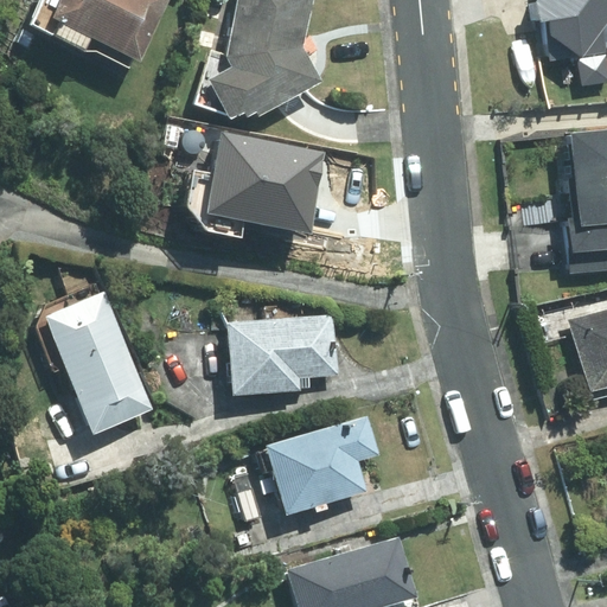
[(164,0),(37,0),(26,21),(49,33),(49,31),(80,46),(87,33),(135,57),(164,0)]
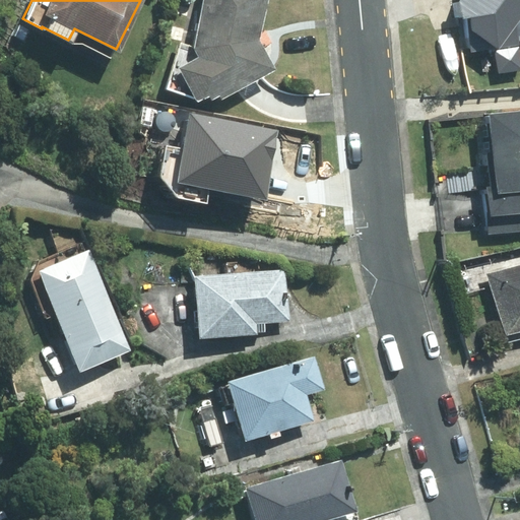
[(217,95),(272,68),(258,39),(265,0),(199,0),(190,45),(194,54),(175,64),(192,98),(204,91),(207,95),(215,91),(217,95)]
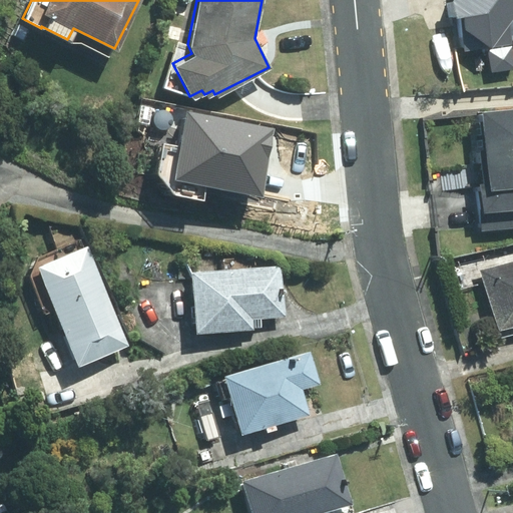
[(447,0),(450,15),(454,14),(457,50),(506,46),(505,18),(512,8),(512,0),(447,0)]
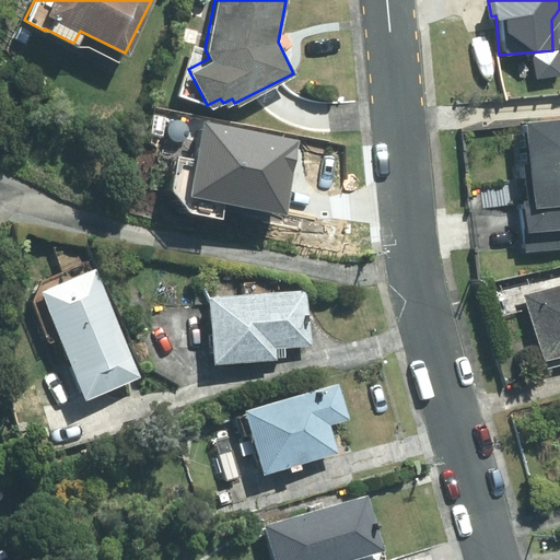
[(559,117),(512,121),(517,200),(511,201),(514,232),(559,229),(557,205),(559,203),(559,117)]
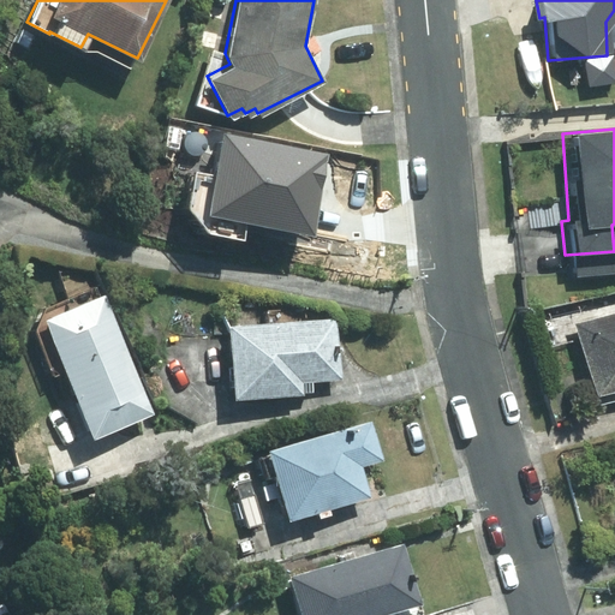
[(97,294),(94,287),(49,304),(52,314),(43,317),(93,437),(153,412),(105,292),(97,294)]
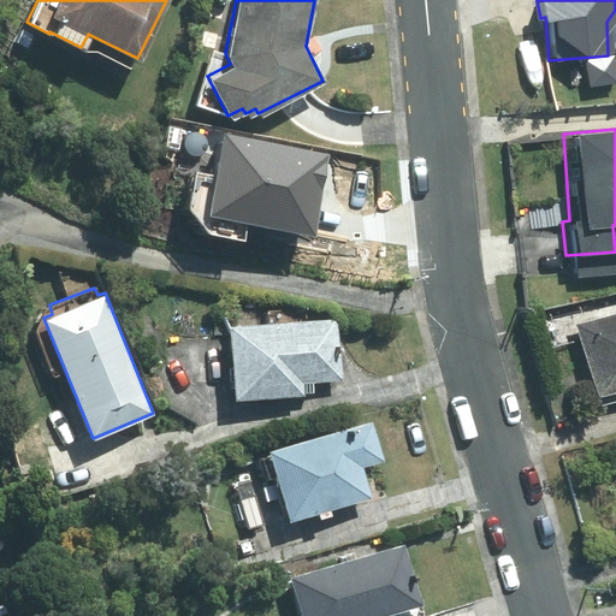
[(615,309),(575,320),(594,394),(615,386),(615,309)]
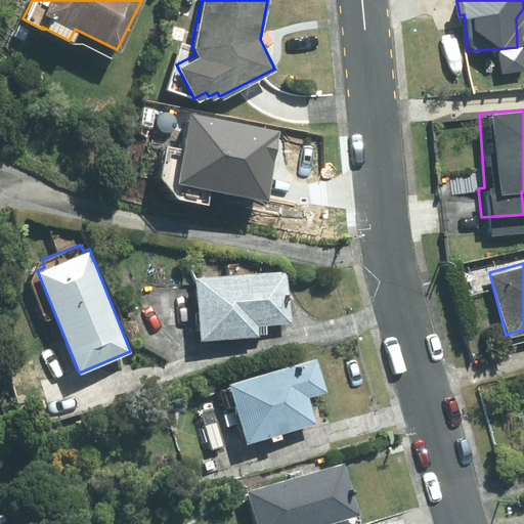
[(288,321),(286,270),(193,275),(197,337),(256,335),(255,323),(288,321)]
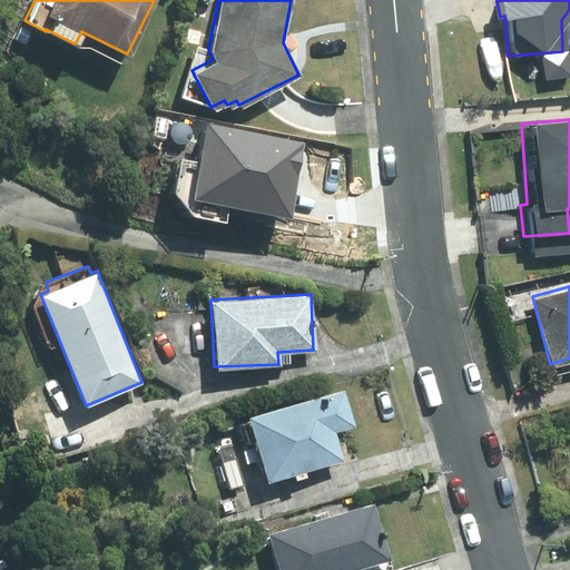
[(337,391),(238,418),(256,483),(336,461),(328,432),(347,428),(337,391)]
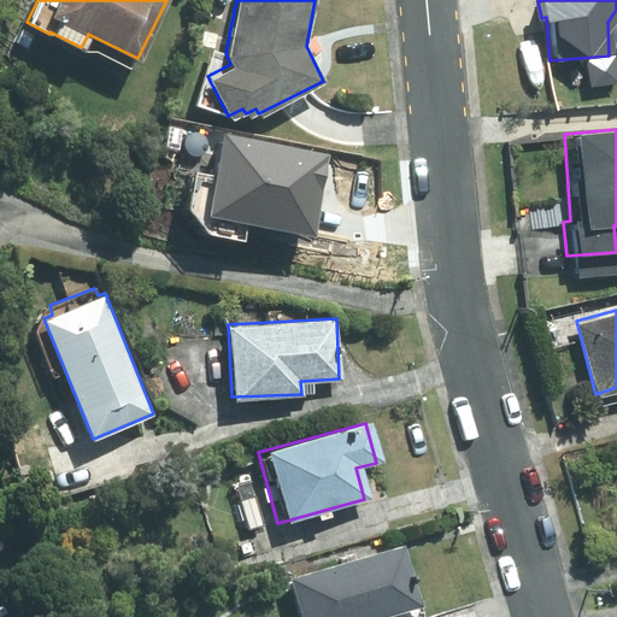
[(395,616),(394,612),(416,606),(398,545),(281,579),(291,616),(395,616)]
